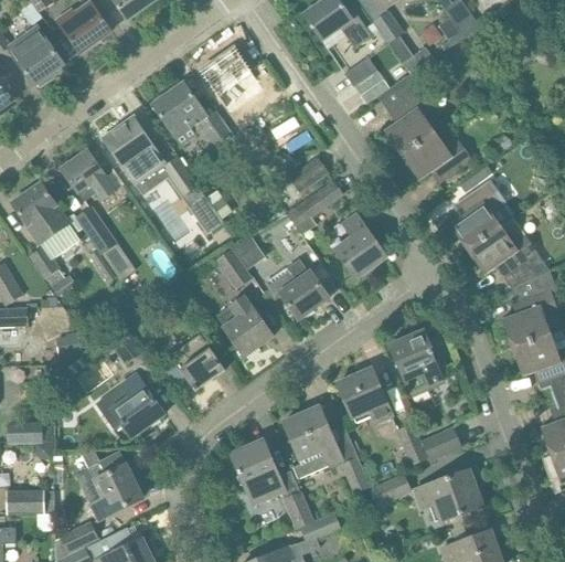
[(32,0),(40,11),(54,0),(32,0)]
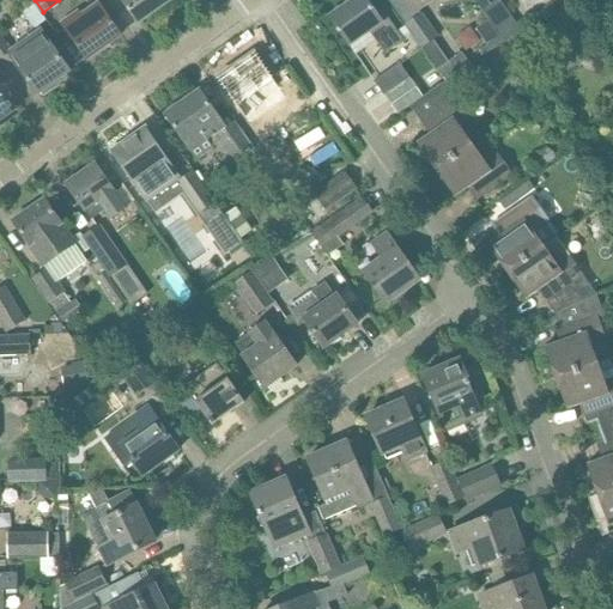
[(121,32),(107,12),(98,0),(82,12),(79,8),(62,20),(87,55),(121,32)]
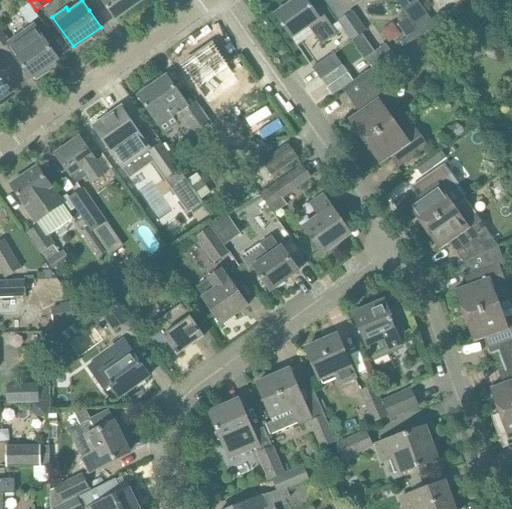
[(103,0),(116,16),(138,0),(103,0)]
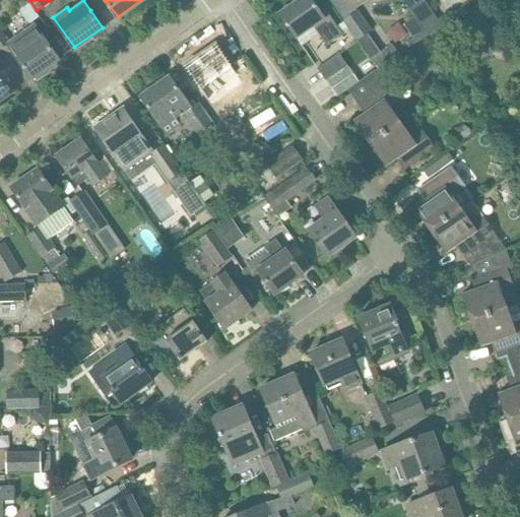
[(296,36),(313,23),(327,44),(343,33),(327,9),(322,13),(313,0),(297,0),(279,12),(296,36)]
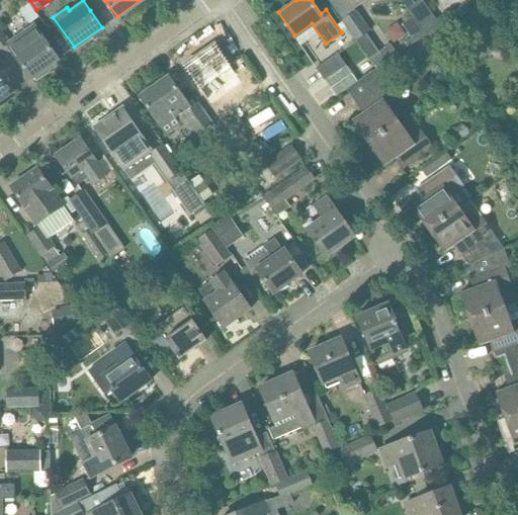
[(403,0),(425,30),(439,21),(423,0),(403,0)]
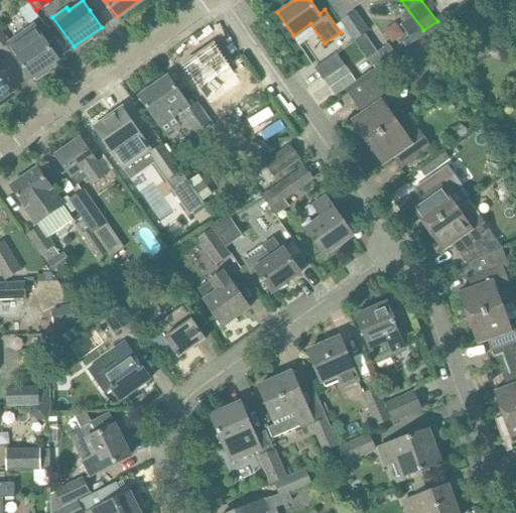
[(342,18),(369,56),(375,66),(376,66),(396,51),(389,41),(378,49),(365,31),(368,28),(354,9),(342,18)]
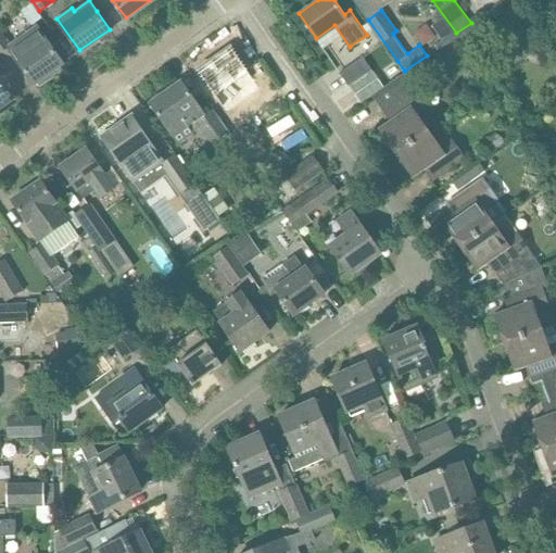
[(442,38),(453,30),(443,16),(432,24),(442,38)]
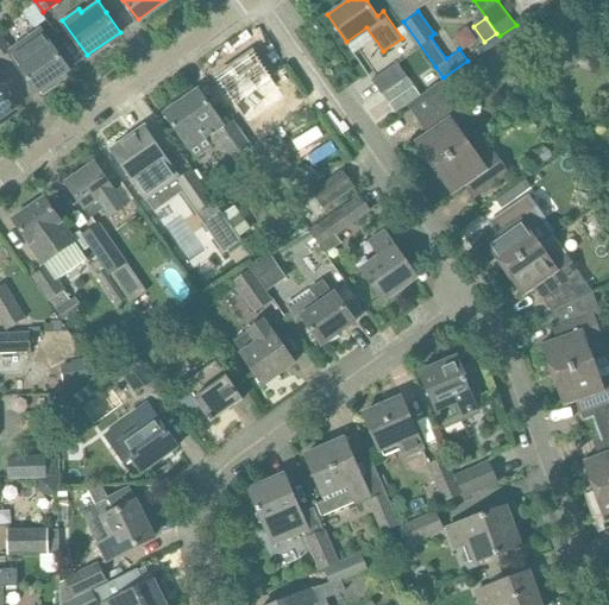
[(25,39),(12,49),(22,63),(19,64),(37,90),(39,88),(43,93),(56,83),(54,79),(69,68),(51,42),(50,43),(39,27),(24,37),(25,39)]
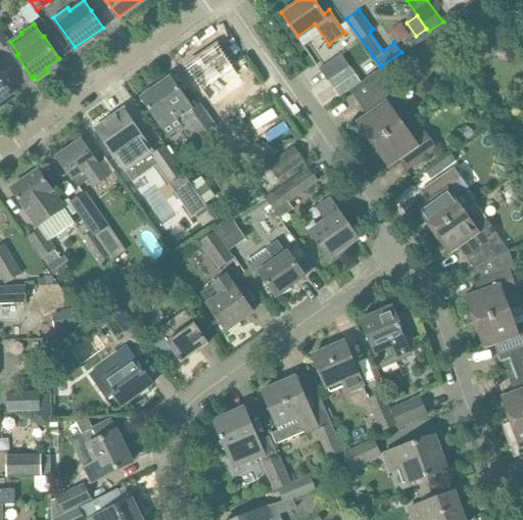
[(0,26),(0,47),(10,41),(0,26)]
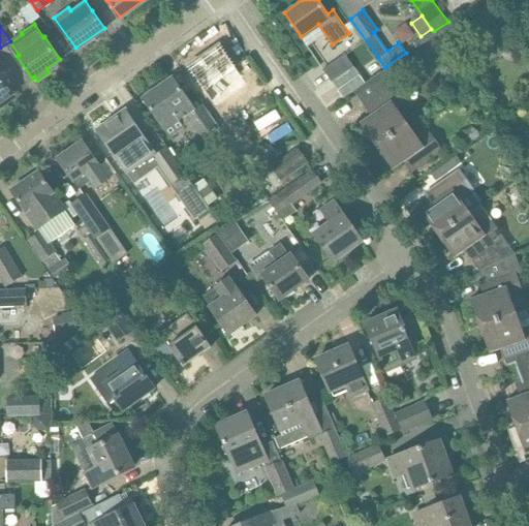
[(188,65),(212,99),(231,87),(231,88),(245,79),(220,42),(188,65)]
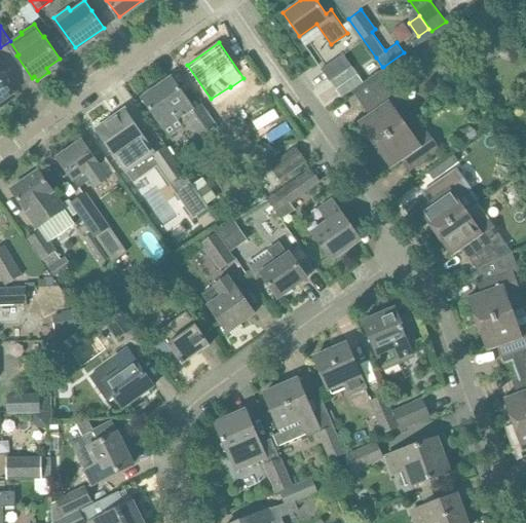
[(330,79),(351,65),(343,51),(321,67),(330,79)]
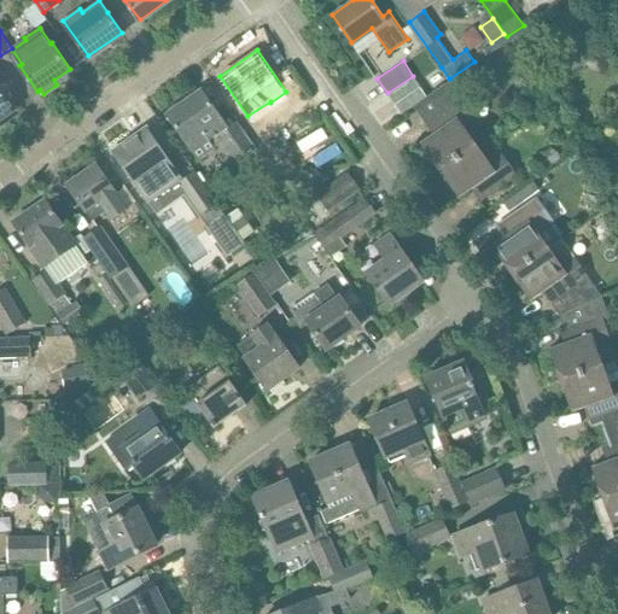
[(420,141),(439,169),(476,144),(465,128),(471,124),(464,113),(471,107),(462,94),(461,94),(450,79),(449,79),(414,104),(426,121),(432,117),(439,128),(420,141)]
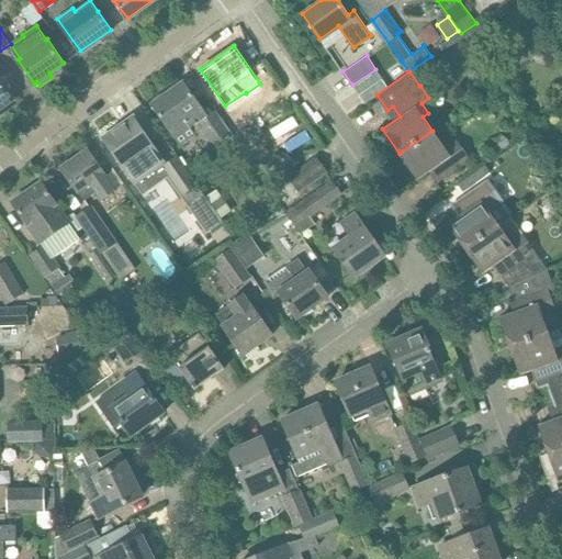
[(0,113),(7,109),(3,104),(13,98),(0,78),(0,113)]
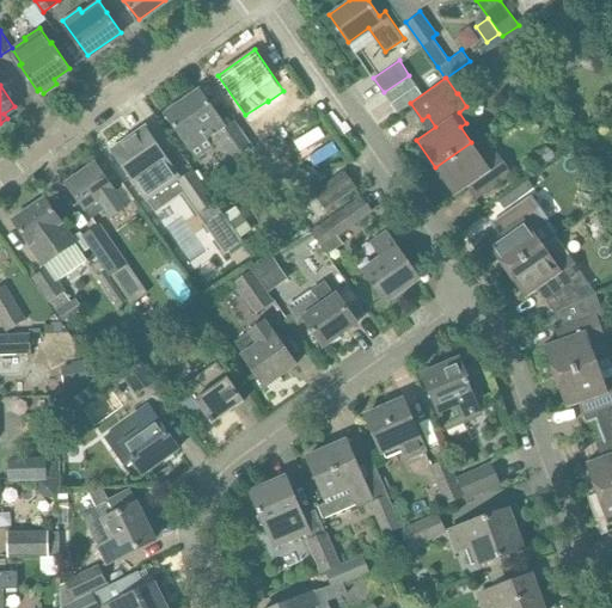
[(200,87),(165,111),(196,155),(219,140),(240,169),(261,154),(239,124),(236,118),(226,126),(200,87)]
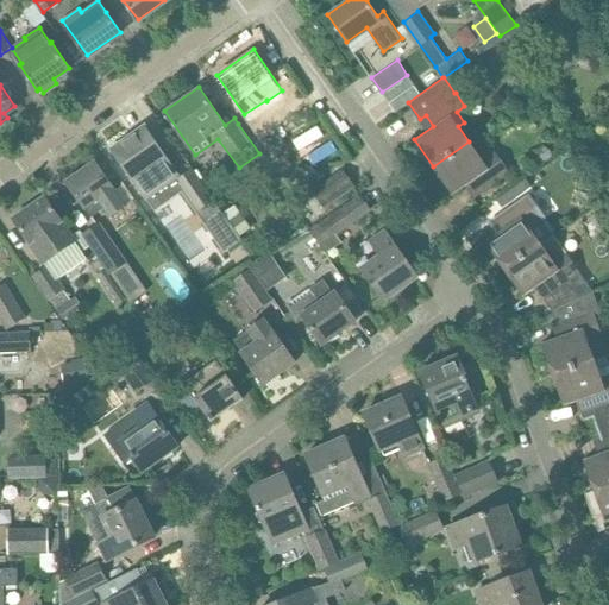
[(259,153),(265,163),(277,155),(262,133),(258,136),(245,118),(238,124),(259,153)]
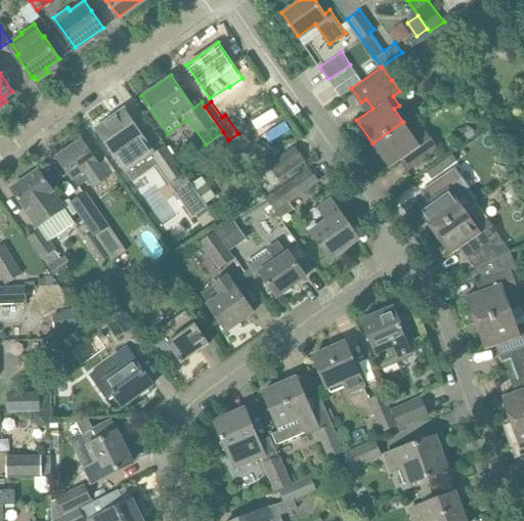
[(153,148),(135,125),(124,107),(96,127),(125,168),(153,148)]
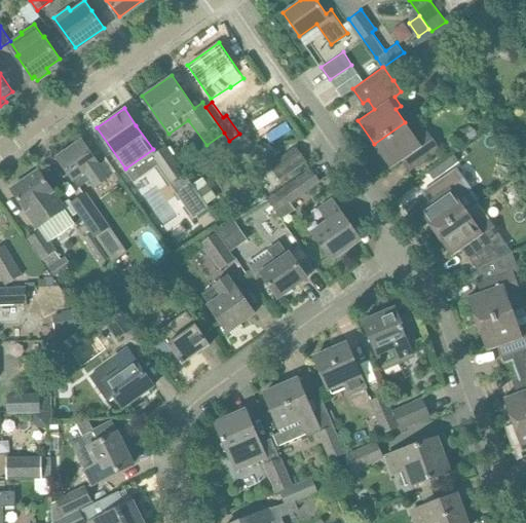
[(414,135),(405,122),(374,144),(390,166),(407,155),(414,165),(440,147),(433,137),(424,142),(418,133),(414,135)]
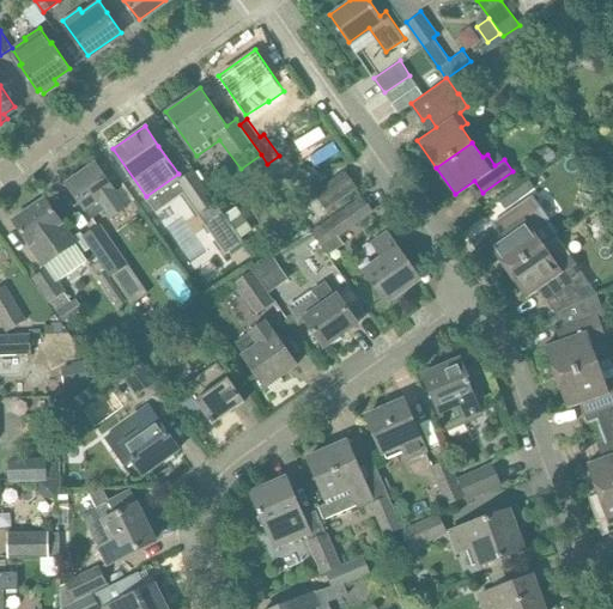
[(66,181),(79,201),(84,207),(98,198),(111,215),(126,205),(96,160),(66,181)]
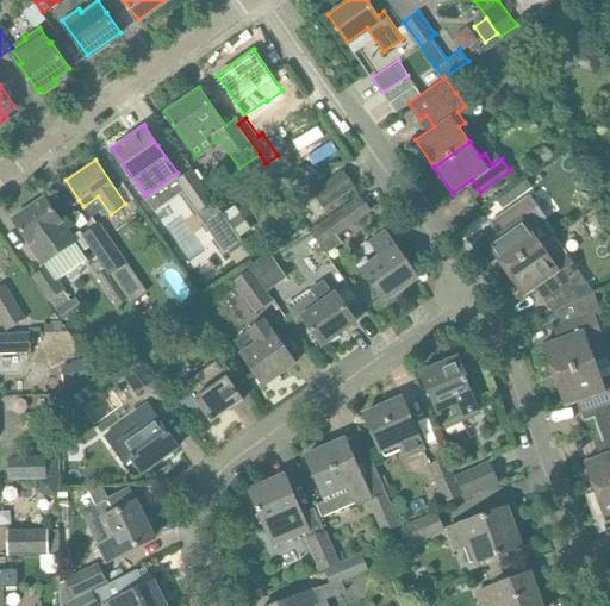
[(192,169),(176,180),(197,210),(212,198),(192,169)]
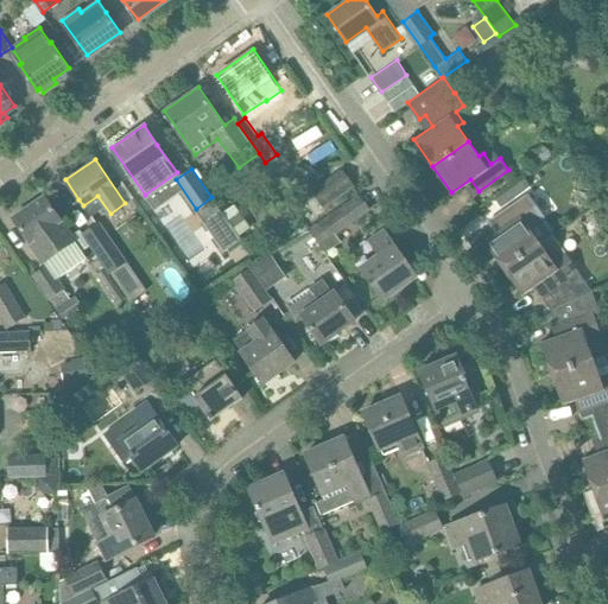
[(342,169),(312,189),(293,203),(308,222),(327,209),(323,204),(353,184),(342,169)]
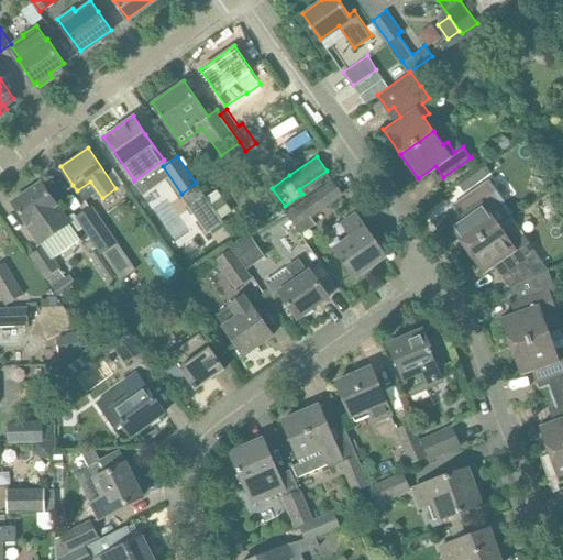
[(486,179),(476,186),(459,199),(466,210),(449,222),(465,246),(498,223),(489,211),(494,208),(487,197),(495,191),(486,179)]
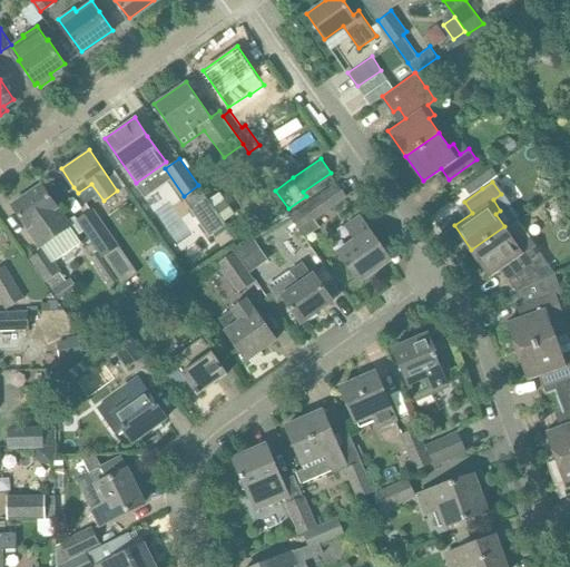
[(76,233),(84,228),(74,214),(67,218),(41,183),(12,203),(40,244),(69,224),(76,233)]
